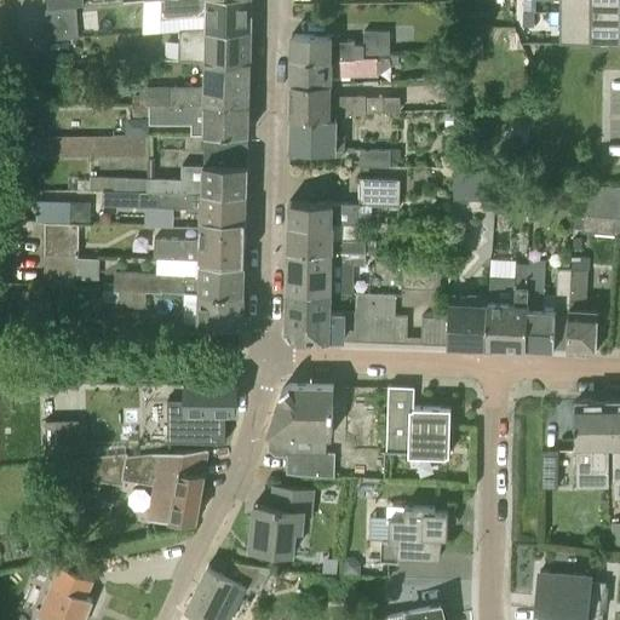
[(160,0),(160,18),(207,16),(206,28),(251,28),(251,0),(160,0)]
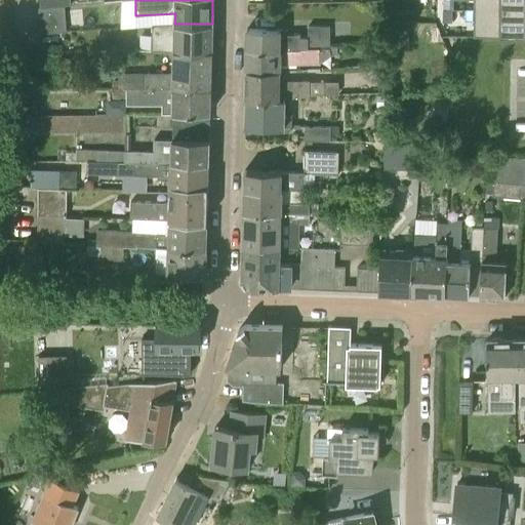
[(524,0),(473,0),(474,10),(524,10),(524,0)]
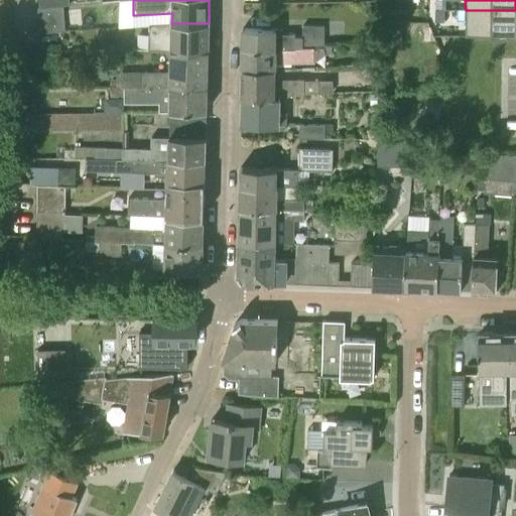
[(65,30),(62,5),(39,7),(38,7),(38,32),(65,30)]
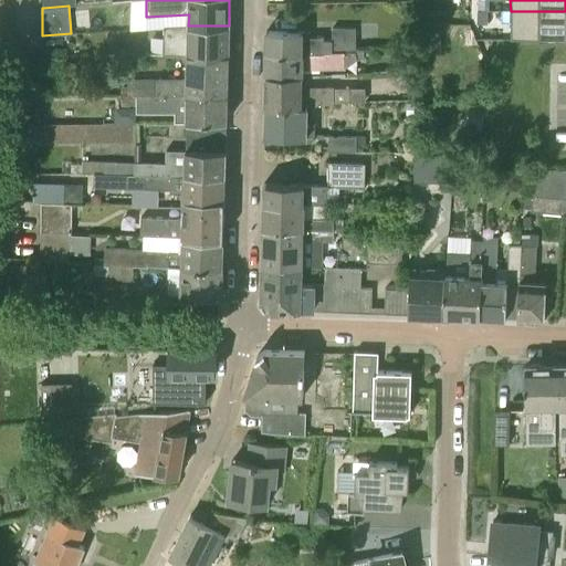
[(488,23),(488,10),(479,10),(479,23),(488,23)]
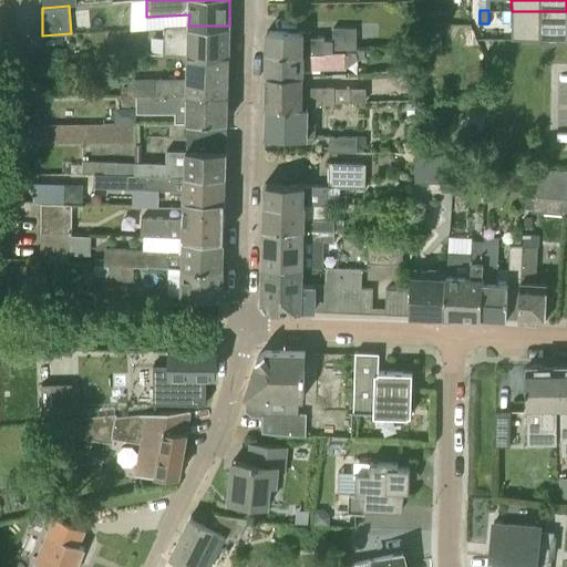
[(566,39),(566,11),(512,11),(512,40),(566,39)]
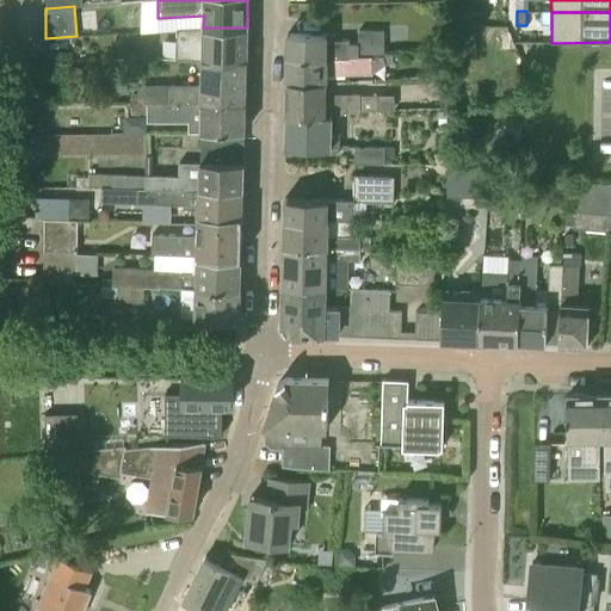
[(202,57),(202,59),(246,59),(247,28),(203,28),(177,29),(176,57),(202,57)]
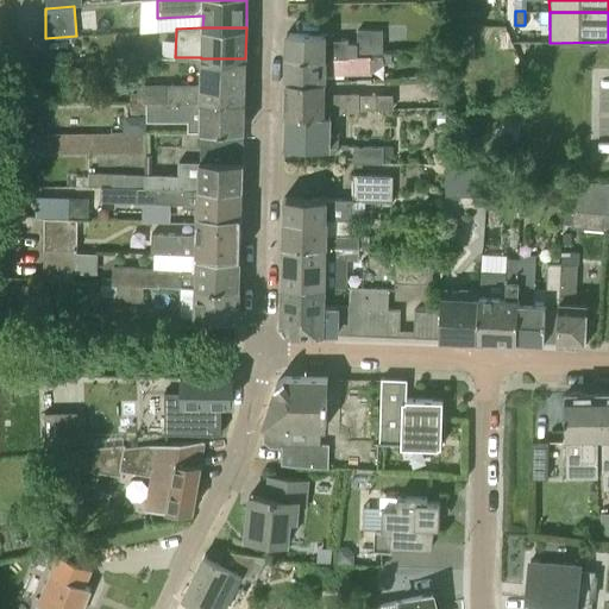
[(364,56),(383,55),(383,30),(358,30),(357,43),(349,43),(349,39),(333,39),(333,33),(287,33),(287,57),(325,58),(325,57),(347,58),(347,56),(364,57),(364,56)]
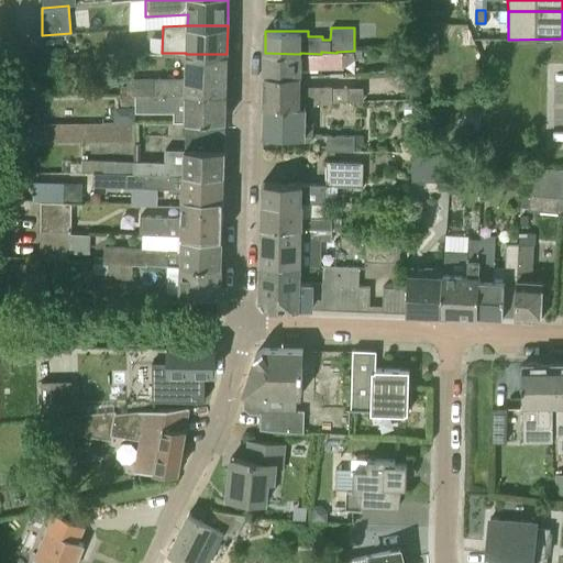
[(438,54),(438,32),(417,32),(417,54),(438,54)]
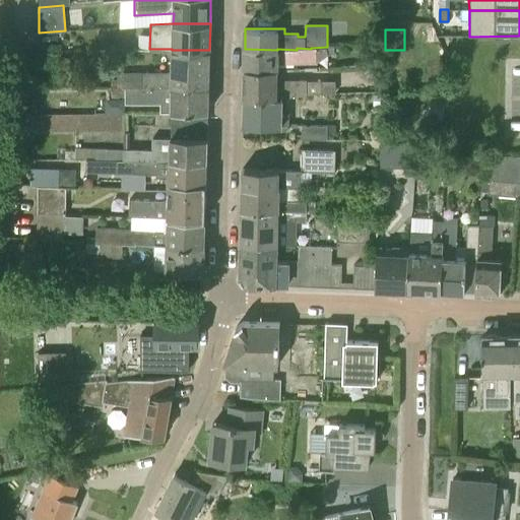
[(277,50),(245,49),(245,69),(277,69),(278,69),(278,62),(295,62),(295,63),(317,62),(328,55),(327,47),(311,48),(311,49),(297,48),(297,50),(277,49),(277,50)]
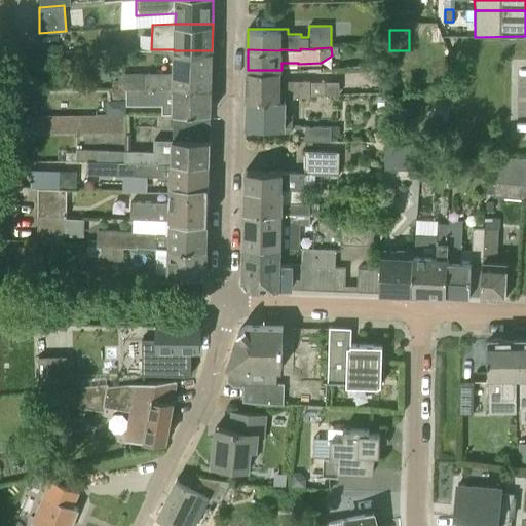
[(118,88),(143,88),(174,86),(212,86),(212,50),(174,50),(173,72),(144,72),(118,73),(118,85),(118,88)]
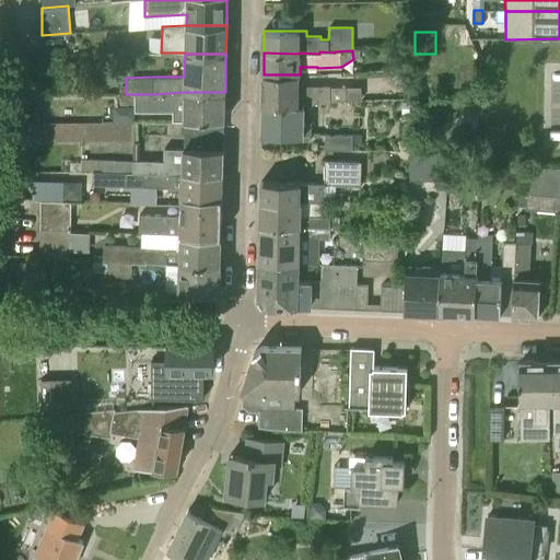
[(263,104),(295,106),(305,105),(305,104),(330,102),(329,85),(306,85),(302,93),(299,93),(299,74),(264,74),(263,104)]
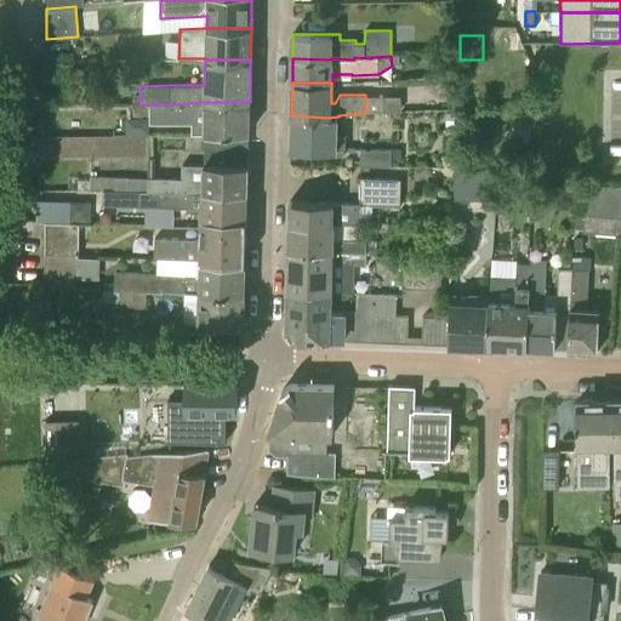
[(205,102),(169,104),(140,104),(140,101),(132,102),(132,117),(149,117),(149,124),(191,124),(191,134),(204,134),(249,134),(250,102),(205,102)]
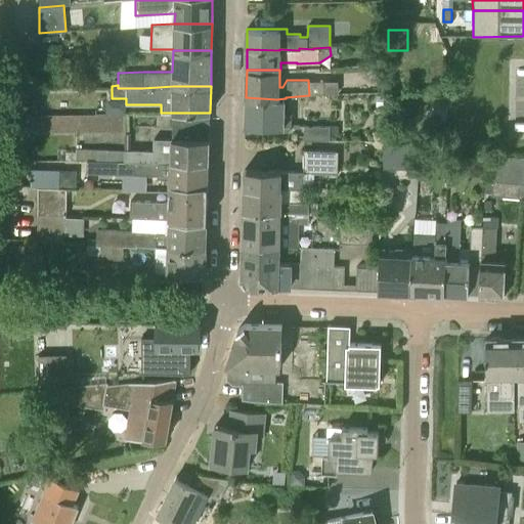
[(245,127),(300,128),(301,124),(291,124),(292,116),(285,116),(286,98),(276,99),(246,97),(245,127)]
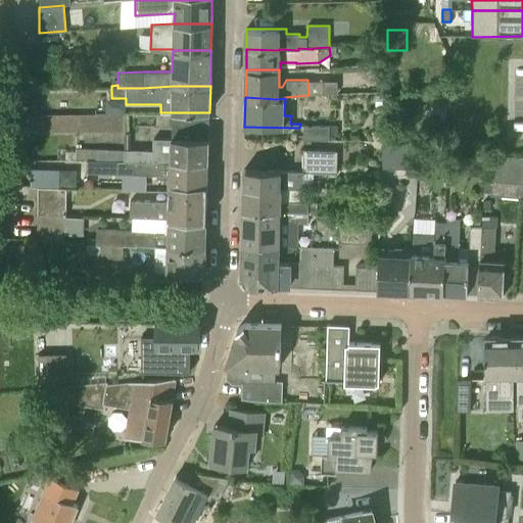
[(138,160),(162,161),(207,163),(209,112),(172,112),(171,138),(153,138),(153,149),(76,149),(76,160),(86,160),(124,160),(138,160)]
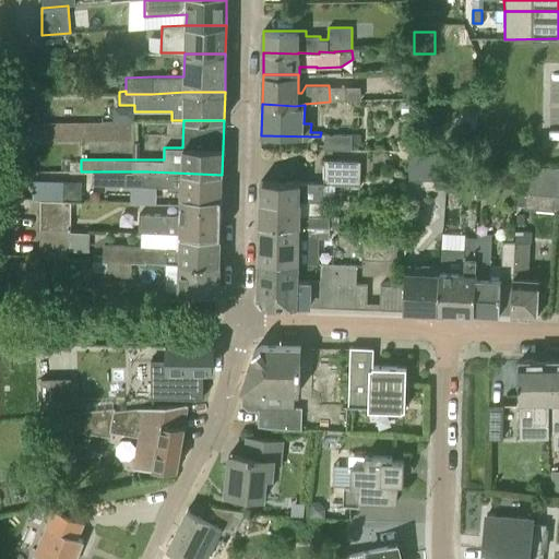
[(360,134),(352,134),(324,134),(324,150),(352,150),(352,145),(360,145),(360,134)]
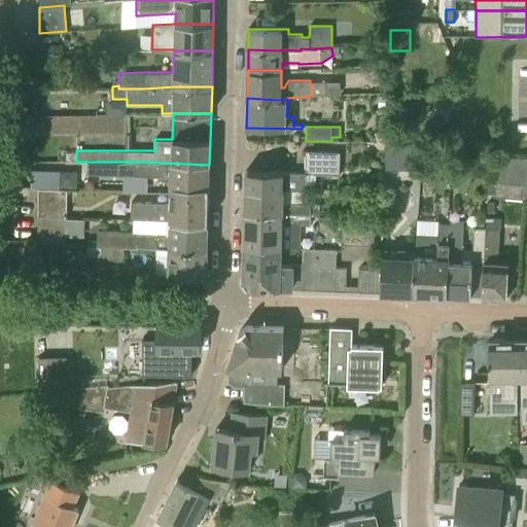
[(420,143),(386,142),(385,169),(419,169),(421,143),(420,143)]
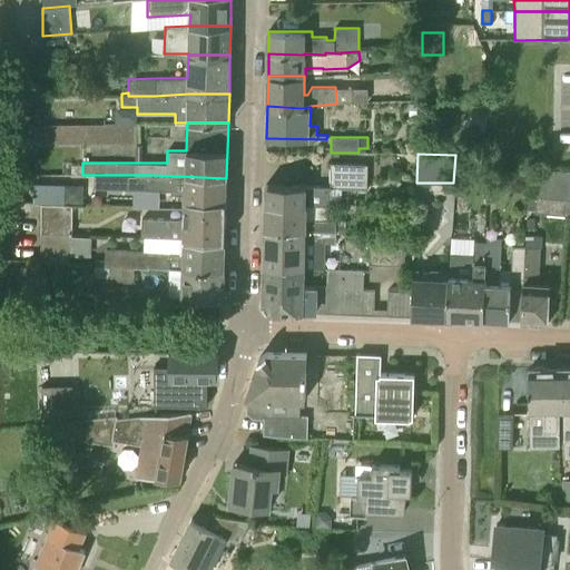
[(330,186),(265,185),(265,205),(307,205),(340,206),(340,197),(337,197),(338,188),(367,189),(367,165),(331,163),(330,186)]
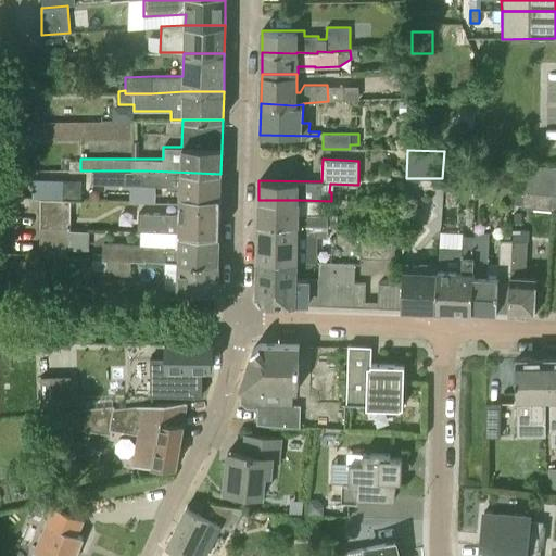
[(555,166),(525,166),(523,181),(555,181),(555,166)]
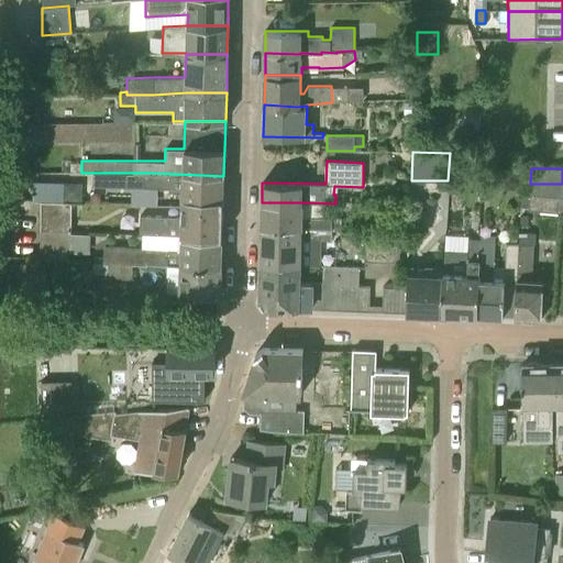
[(223,176),(175,174),(148,173),(133,173),(92,173),(92,186),(169,187),(169,191),(181,192),(181,198),(223,199),(223,176)]
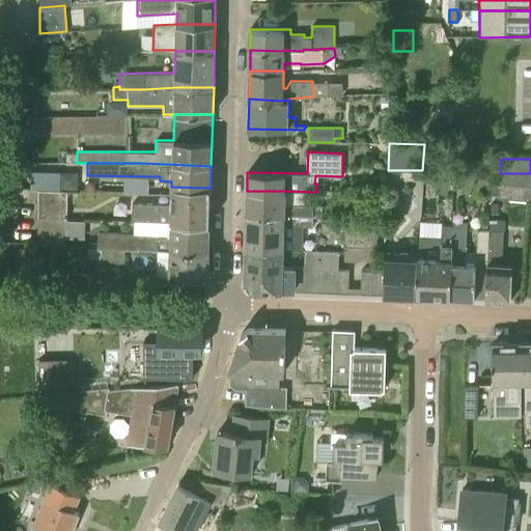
[(77,190),(77,172),(59,172),(59,190),(77,190)]
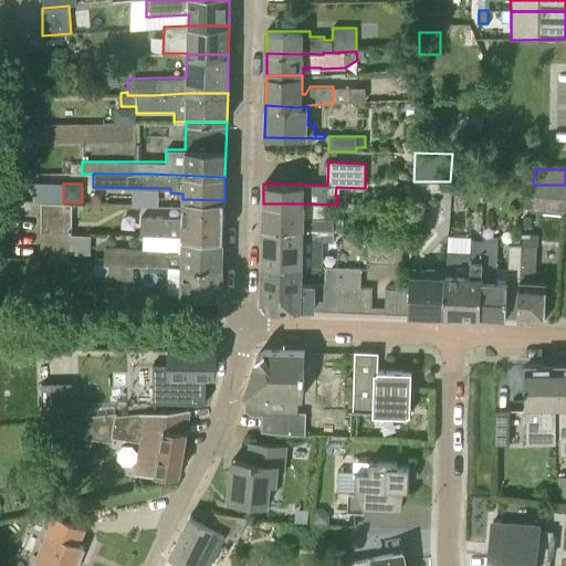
[(533,199),(565,199),(565,185),(533,185),(533,196),(533,199)]
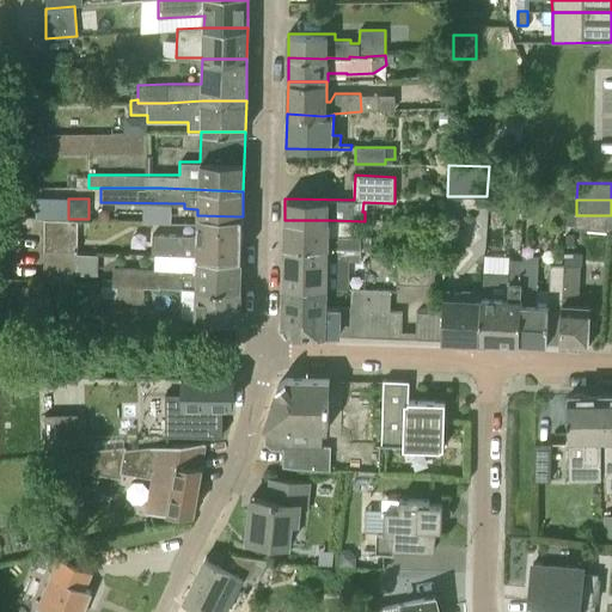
[(196,236),(152,234),(152,255),(154,255),(197,256),(242,257),(243,216),(197,215),(196,236)]
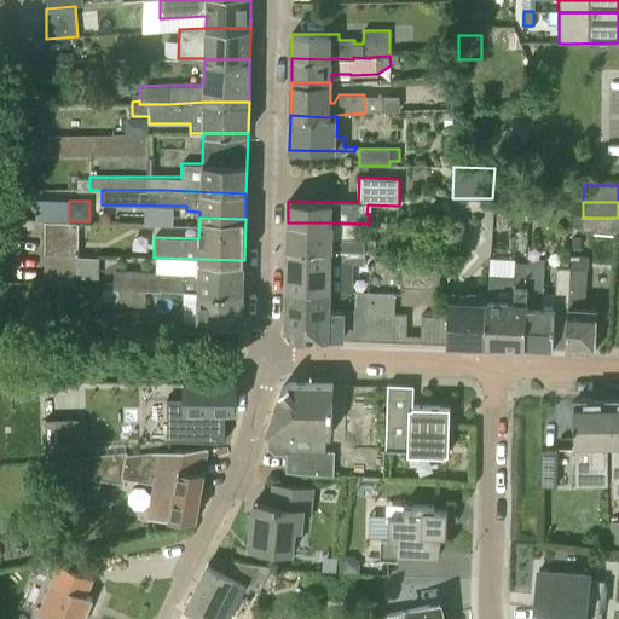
[(582,231),(582,233),(618,235),(618,218),(583,218),(582,231)]
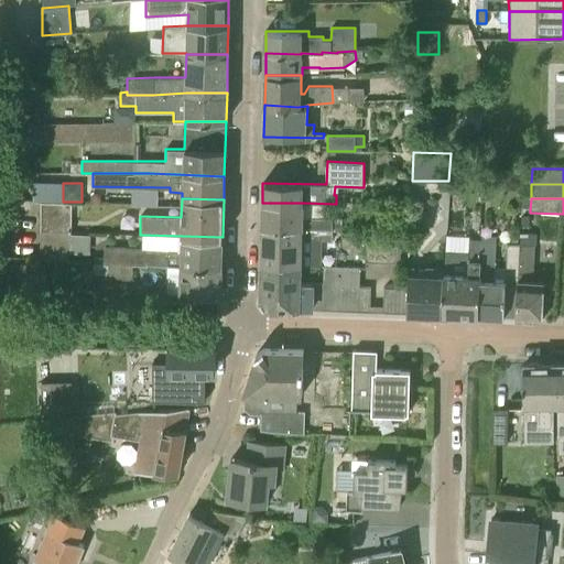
[(40,230),(72,231),(72,203),(41,202),(14,201),(13,229),(40,230)]
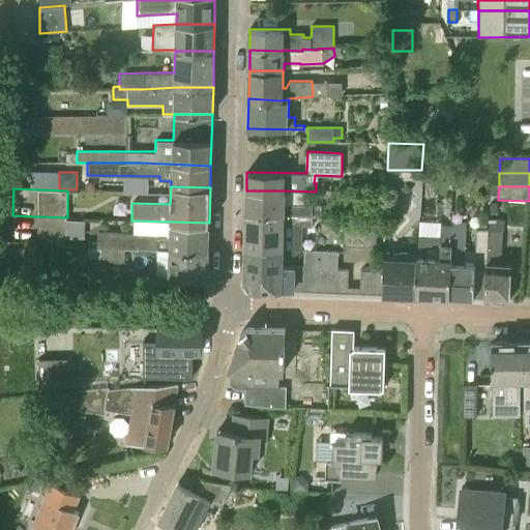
[(286,190),(246,190),(246,214),(313,215),(321,215),(321,205),(285,204),(286,190)]
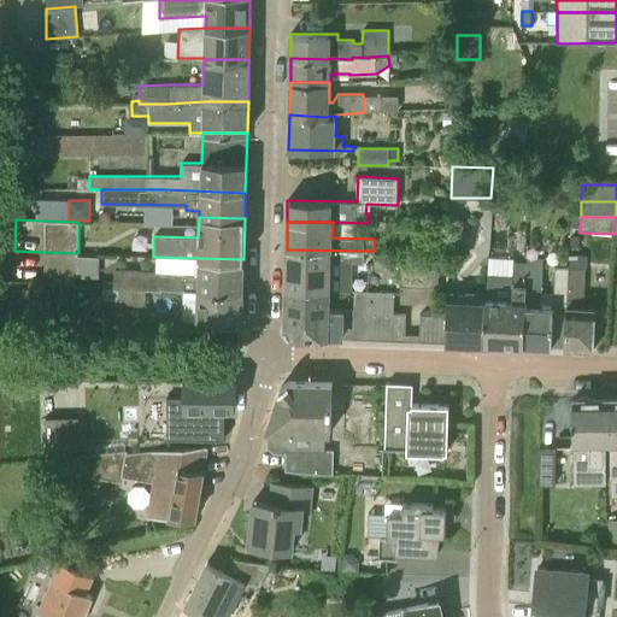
[(480,224),(470,233),(476,239),(486,230),(480,224)]
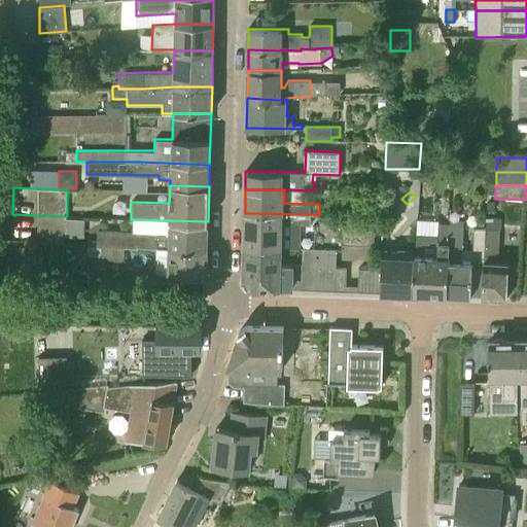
[(380,206),(380,195),(367,195),(367,206),(380,206)]
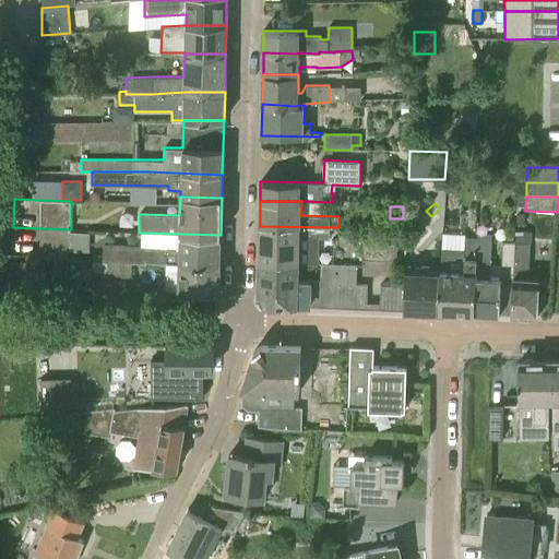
[(259,262),(299,263),(318,264),(319,238),(330,238),(330,227),(260,226),(259,262)]
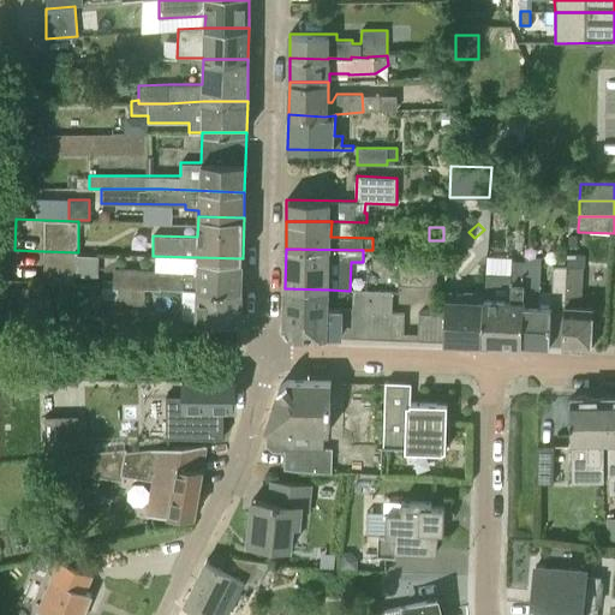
[(78,252),(43,251),(43,282),(76,284),(78,252)]
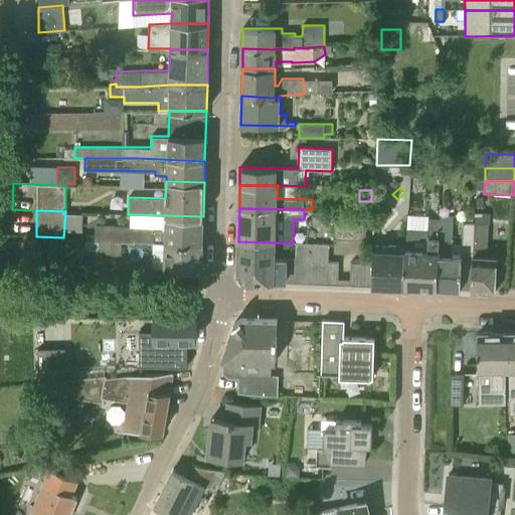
[(129,226),(120,225),(96,224),(94,241),(100,242),(121,242),(165,243),(202,246),(203,220),(166,219),(166,215),(130,214),(129,226)]
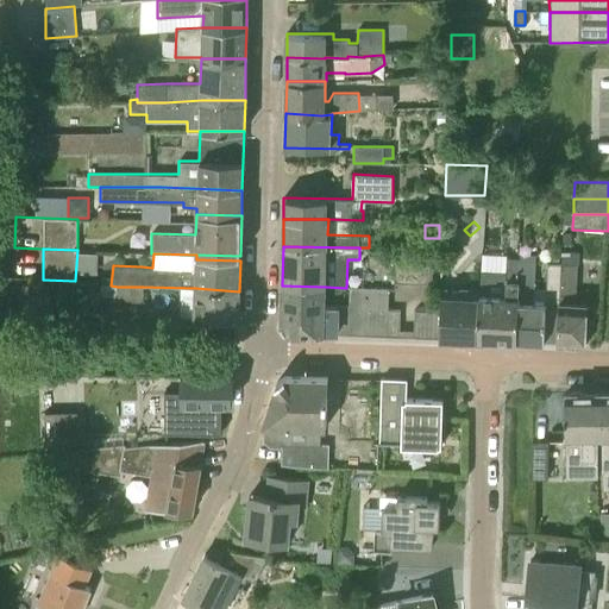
[(394,283),(407,283),(407,257),(395,256),(394,283)]
